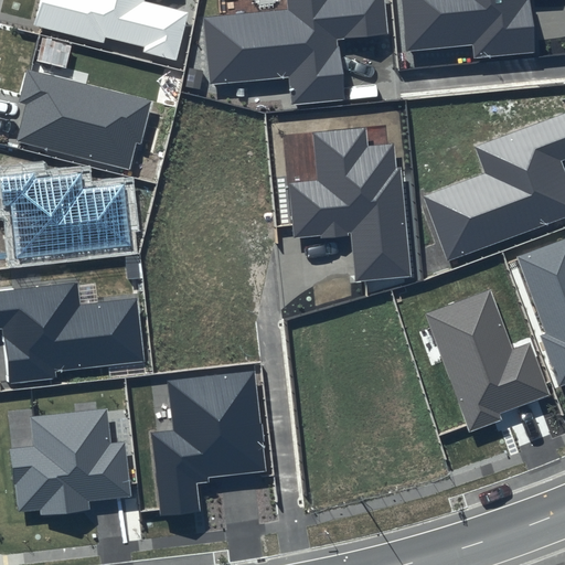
[(40,0),(33,24),(178,62),(190,14),(144,1),(142,0),(40,0)]
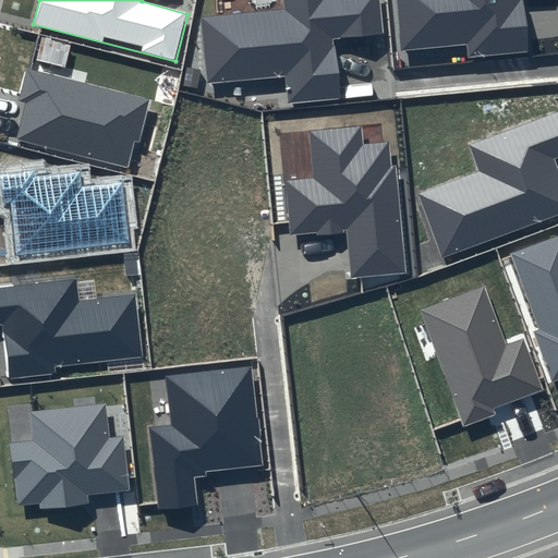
[(281,0),(282,9),(202,16),(207,83),(284,76),(288,102),(341,98),(335,38),(383,34),(378,0),(281,0)]
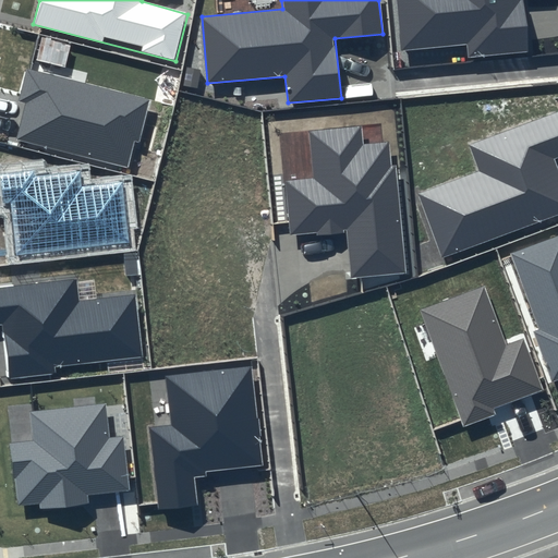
[(395,0),(400,51),(468,45),(470,58),(528,52),(521,0),(395,0)]
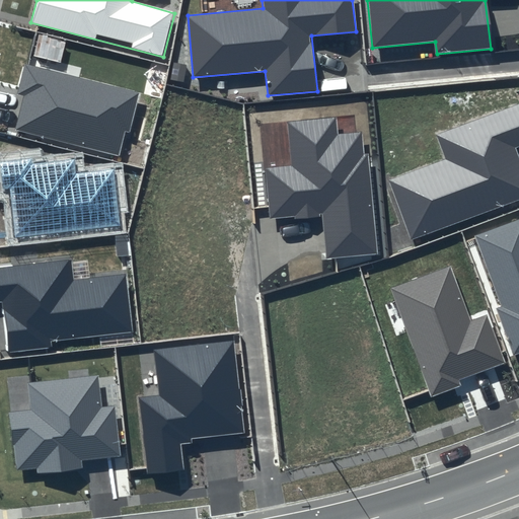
[(138,92),(24,64),(16,94),(22,96),(15,129),(123,157),(138,92)]
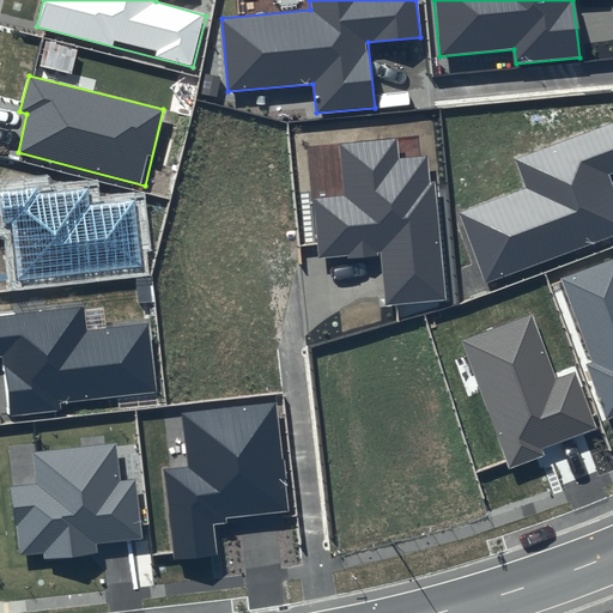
[(527,188),(459,213),(485,283),(612,235),(612,188),(608,175),(612,173),(612,123),(515,161),(527,188)]
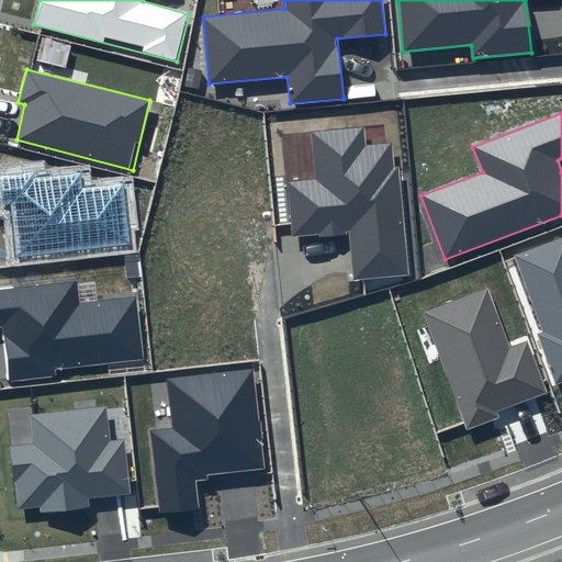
[(363,127),(312,133),(316,180),(287,182),(291,236),(350,231),(356,280),(409,274),(395,144),(366,145),(363,127)]
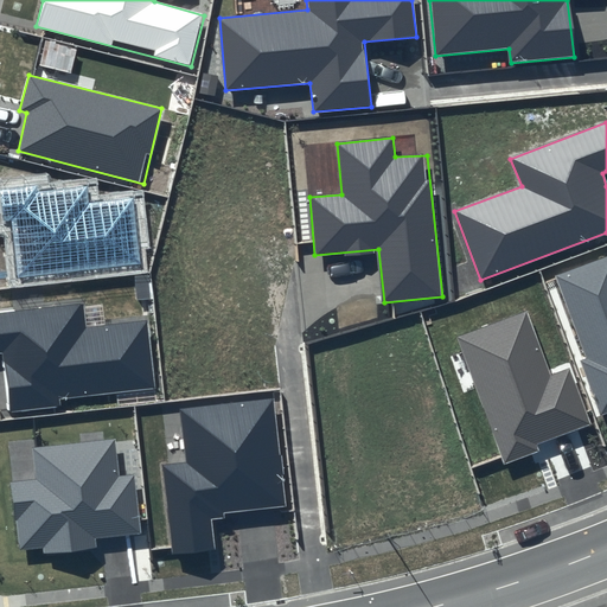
[(37,186),(0,190),(4,222),(11,221),(18,279),(140,264),(132,198),(89,204),(87,187),(38,192),(37,186)]
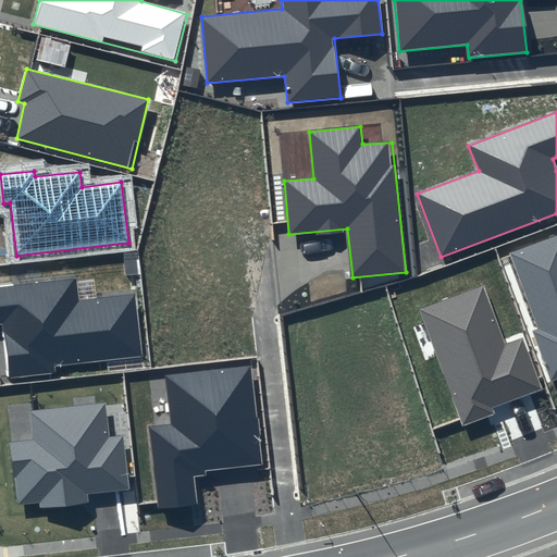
[(556,235),(509,254),(556,379),(556,378),(556,235)]
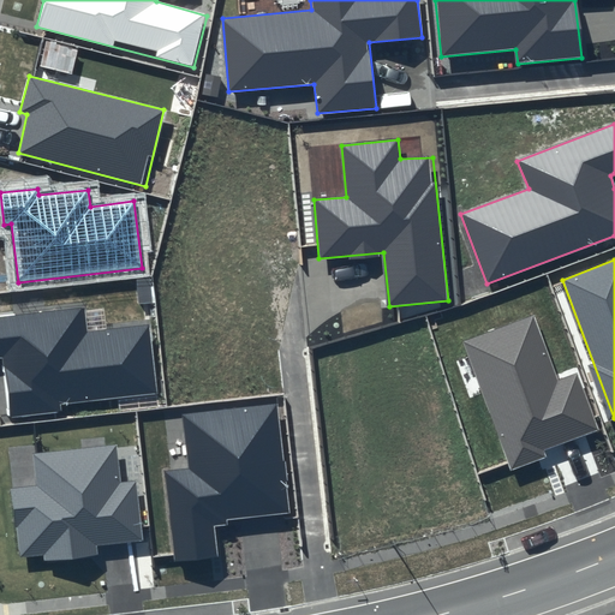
[(83,308),(0,317),(0,358),(1,359),(9,415),(157,396),(148,324),(85,333),(83,308)]
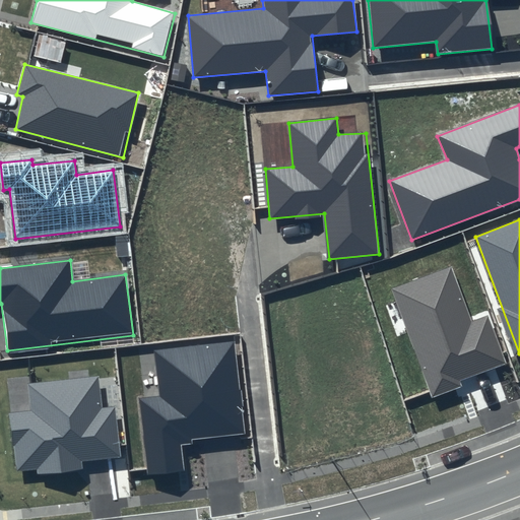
[(450,267),(391,288),(431,396),(508,368),(488,317),(470,323),(450,267)]
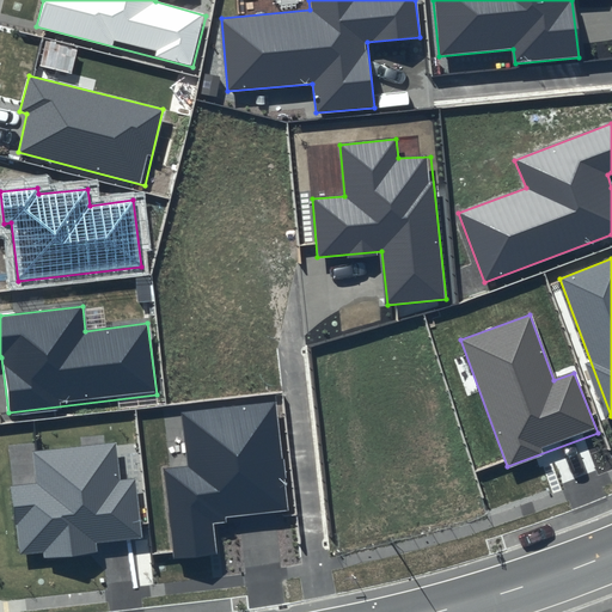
[(275,402),(182,412),(188,466),(163,470),(173,558),(221,552),(218,518),(289,510),(275,402)]
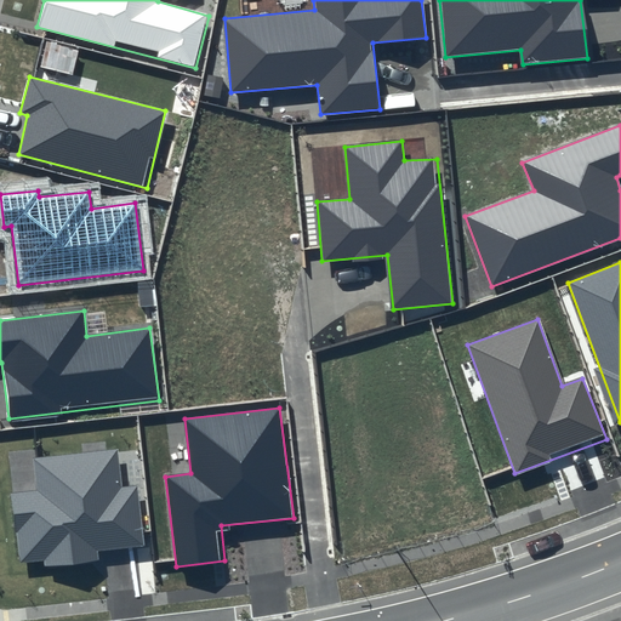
[(36,491),(10,494),(18,563),(45,560),(45,567),(98,560),(97,551),(144,546),(137,485),(120,488),(117,449),(32,459),(36,491)]
